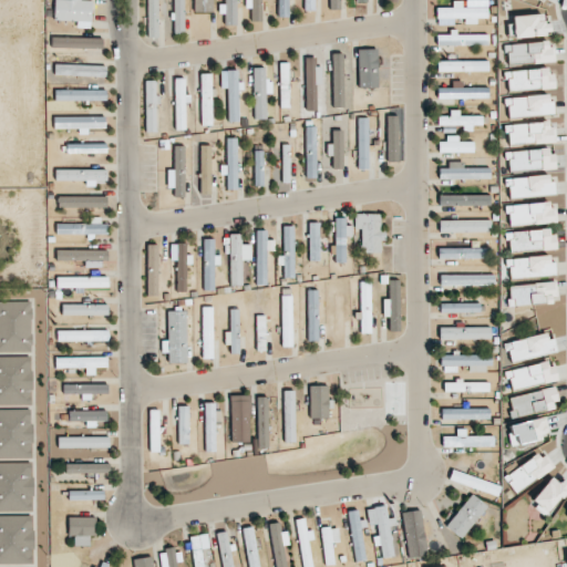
[(53,0),(53,20),(76,20),(76,28),(91,28),(92,0),(85,0),(53,0)]
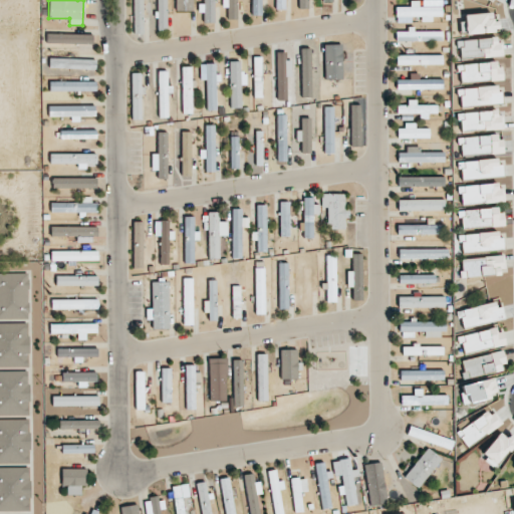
[(143,0),(133,0),(134,34),(144,34),(143,0)]
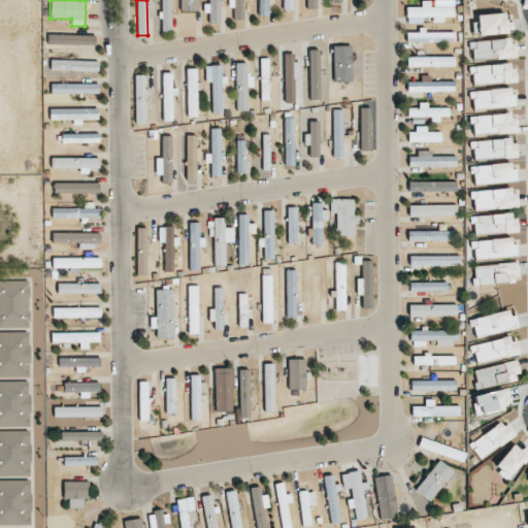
[(160,0),(162,31),(172,31),(170,0),(160,0)]
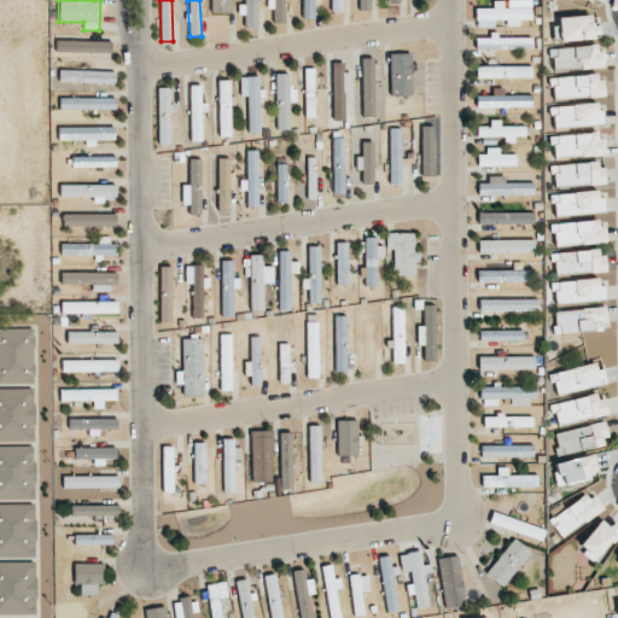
[(217,0),(217,31),(229,31),(229,0),(217,0)]
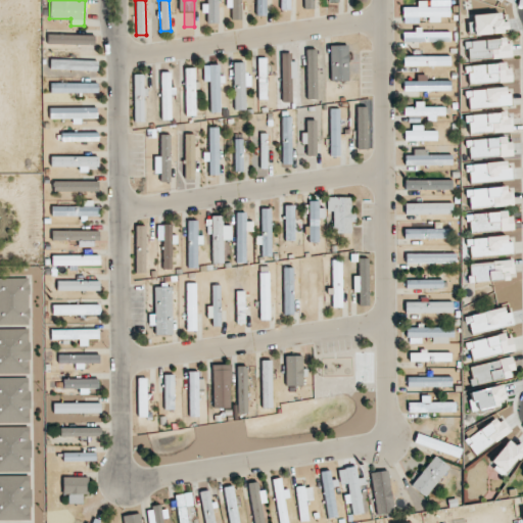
[(426,6),(426,1),(417,1),(417,7),(401,7),(401,24),(418,22),(418,17),(428,17),(428,22),(439,21),(439,16),(449,16),(449,6),(426,6)]
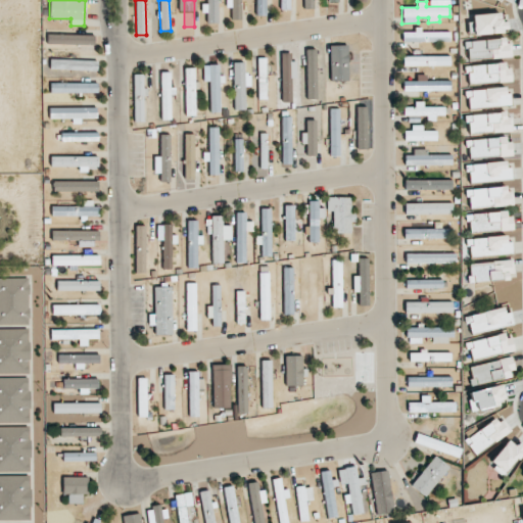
[(470,14),(470,35),(507,34),(507,21),(502,21),(501,13),(470,14)]
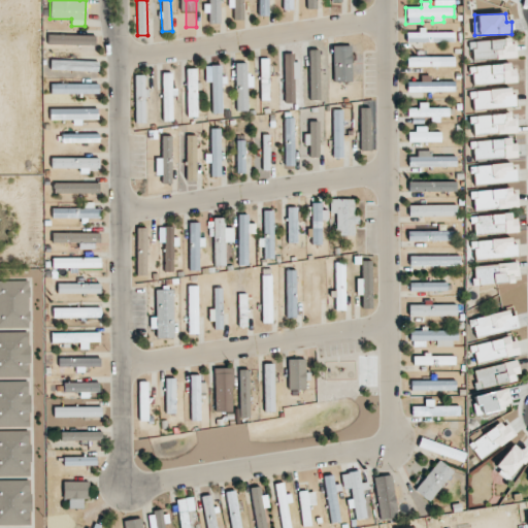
[(454,31),(418,31),(418,32),(405,32),(405,42),(454,42),(454,31)]
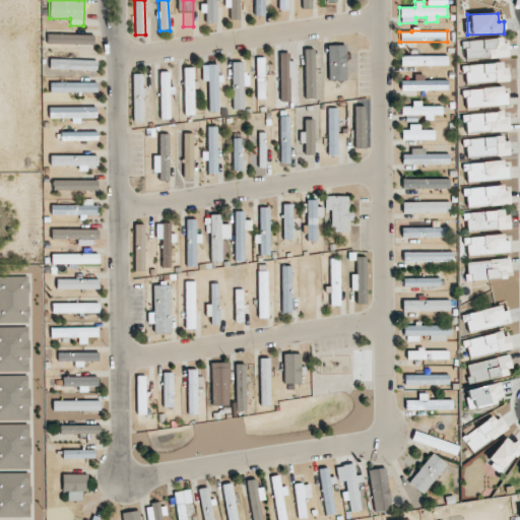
[(507,58),(506,39),(463,40),(464,59),(507,58)]
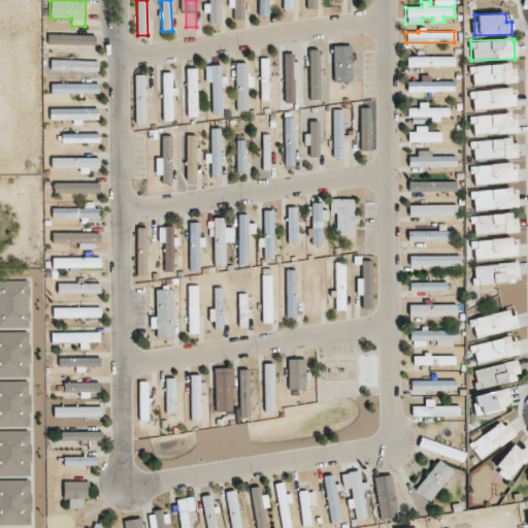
[(352,45),(332,45),(333,81),(352,81),(352,45)]
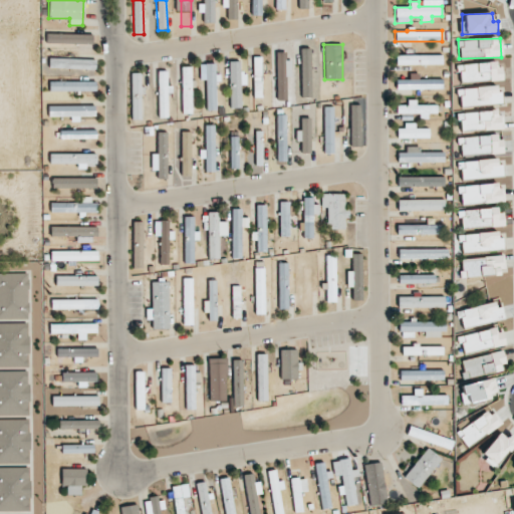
[(311,48),(300,48),(301,97),(312,96),(311,48)]
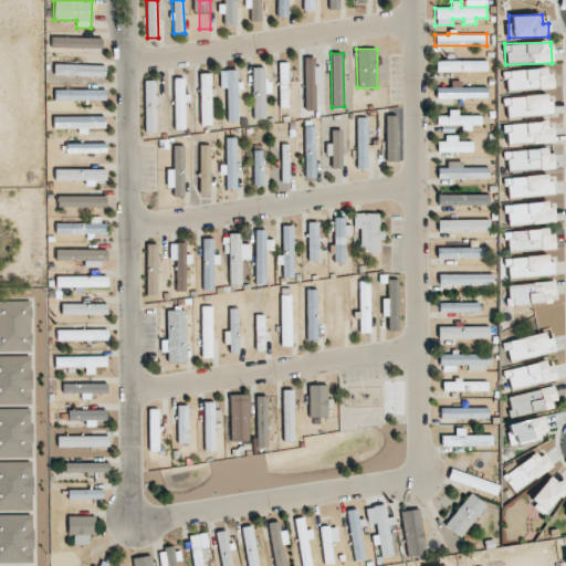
[(316,111),(316,84),(321,84),(321,66),(315,66),(315,58),(304,58),(303,111),(316,111)]
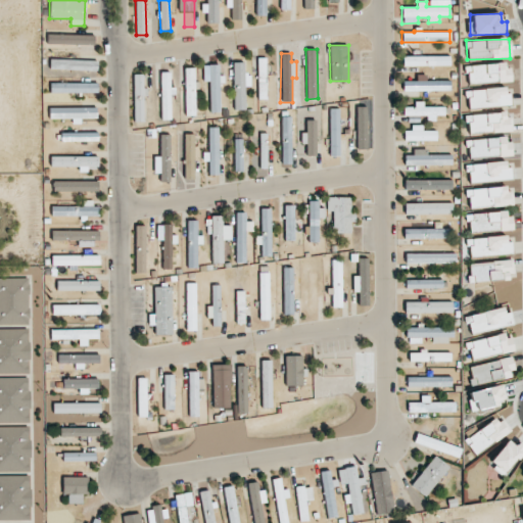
[(402,65),(450,66),(450,56),(402,55),(402,65)]
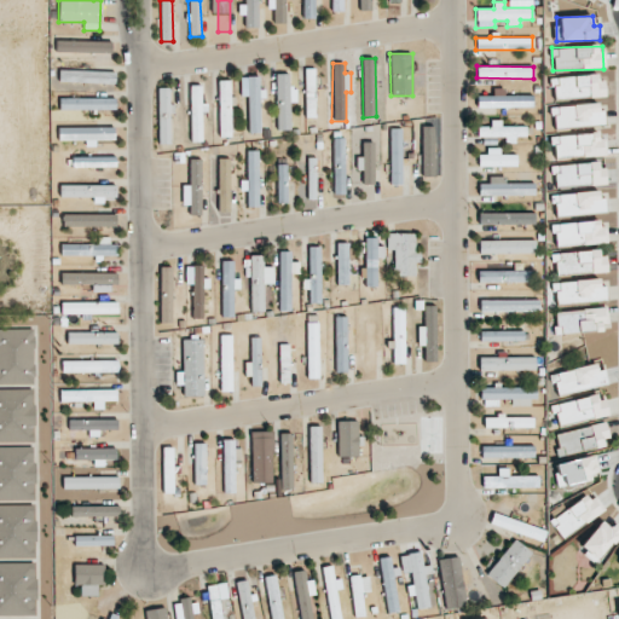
[(314,69),(304,69),(305,117),(316,117),(314,69)]
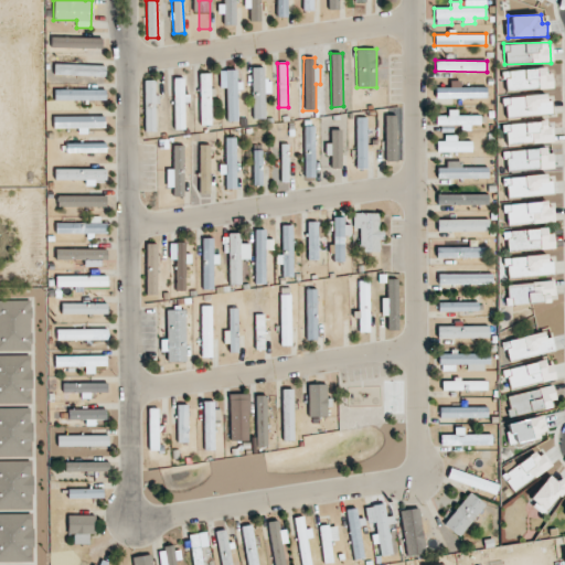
[(105,65),(54,64),(54,74),(105,75),(105,65)]
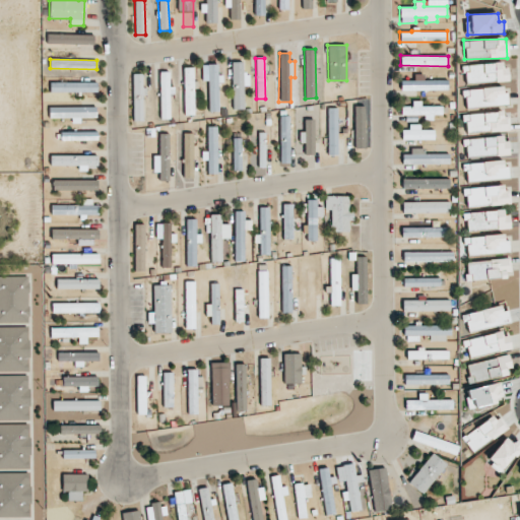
[(508,80),(506,61),(463,65),(465,84),(508,80)]
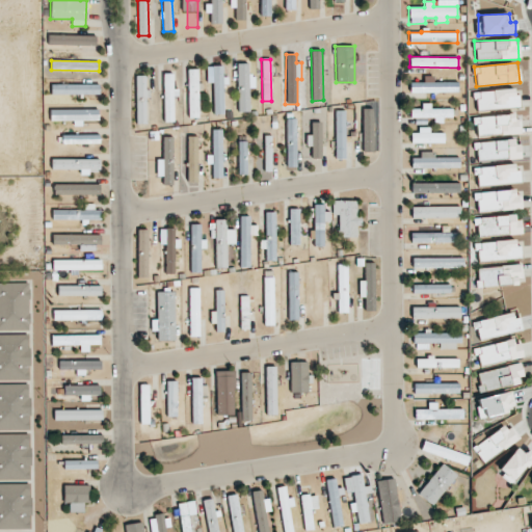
[(250,112),(249,87),(255,87),(255,75),(249,75),(249,63),(237,63),(238,112),(250,112)]
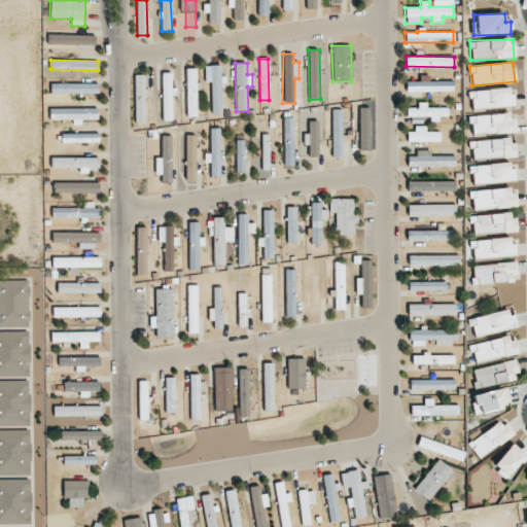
[(223,113),(222,76),(220,76),(220,65),(211,65),(212,113),(223,113)]
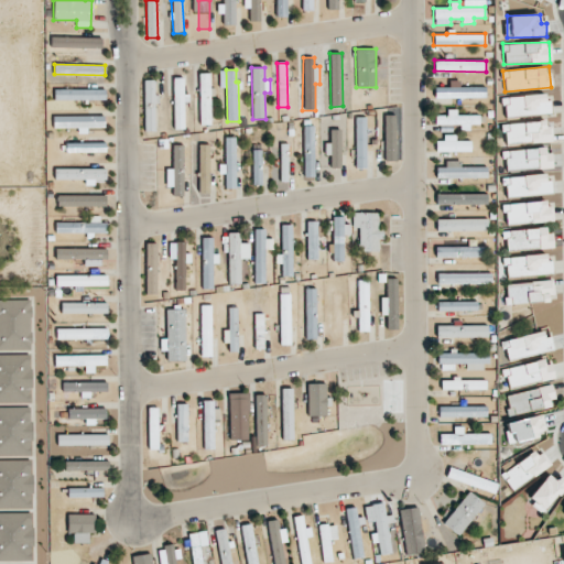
[(210,73),(199,74),(199,125),(210,125),(210,73)]
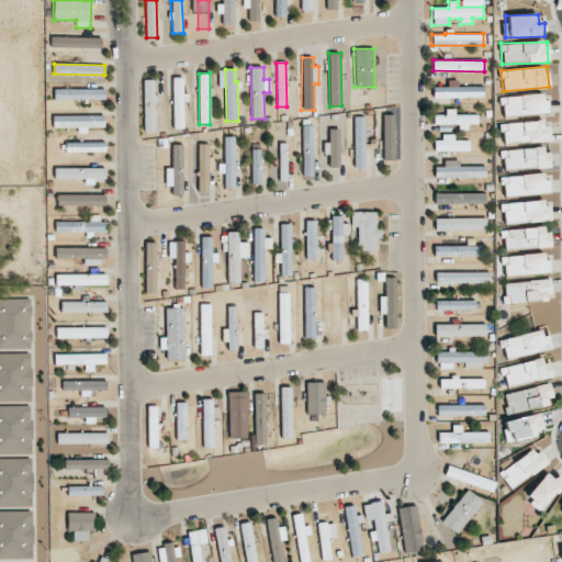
[(182,77),(172,78),(173,128),(184,128),(182,77)]
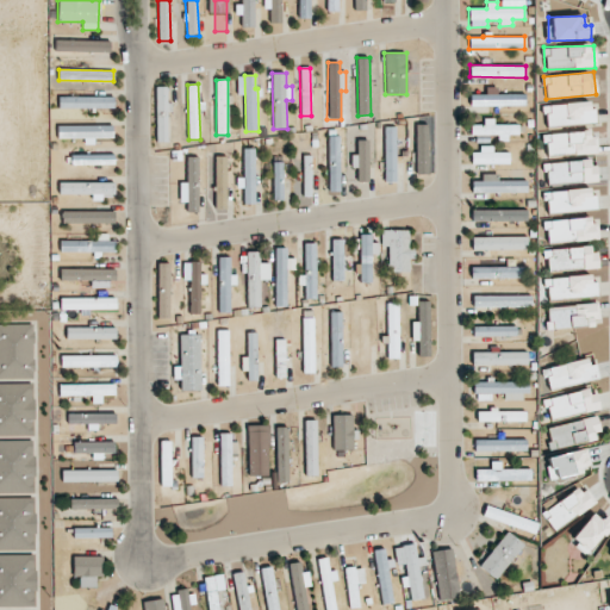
[(167,87),(155,87),(157,143),(168,142),(167,87)]
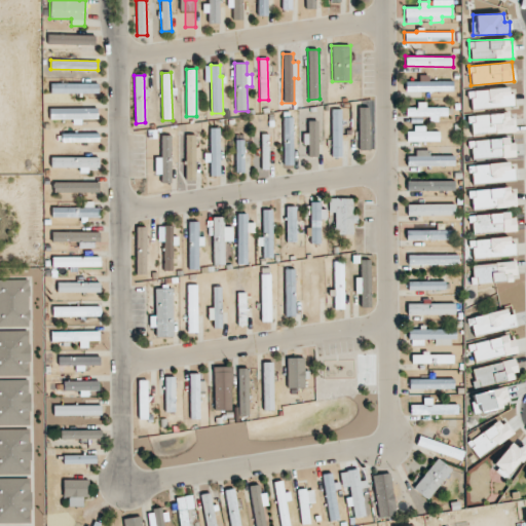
[(453,81),(428,81),(428,75),(418,75),(419,81),(405,81),(405,91),(453,91),(453,81)]
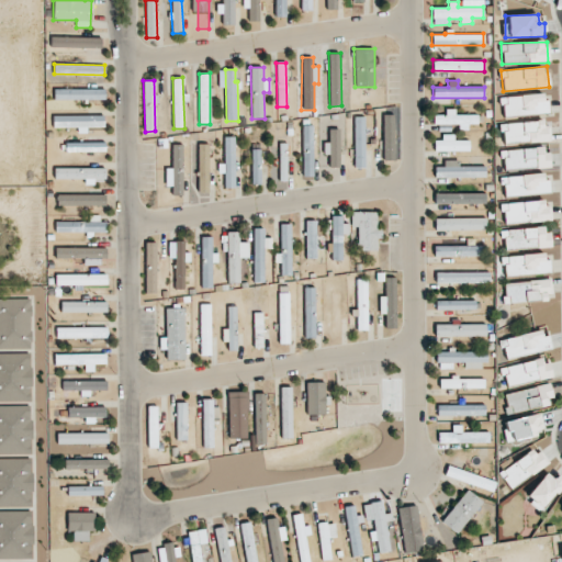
[(105,89),(54,89),(54,100),(105,99),(105,89)]
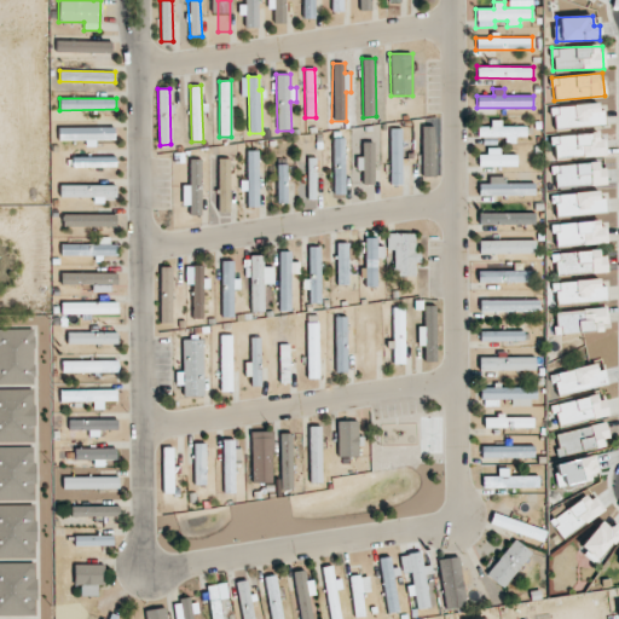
[(553,106),(554,127),(603,125),(602,103),(553,106)]
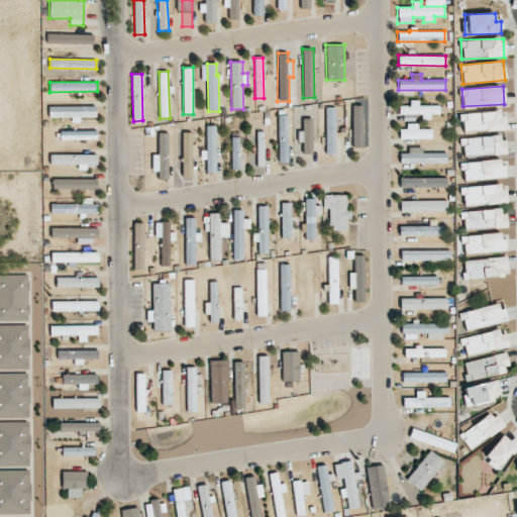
[(440,104),(411,104),(411,106),(399,105),(399,114),(421,114),(421,119),(431,119),(431,114),(439,114),(440,104)]
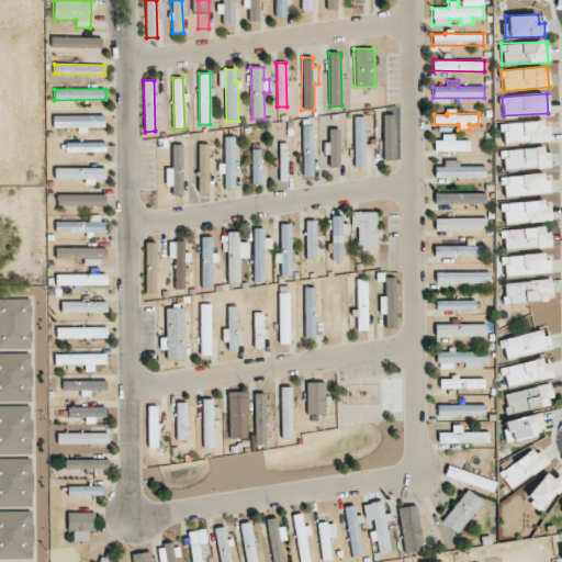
[(394,114),(382,114),(383,160),(394,160),(394,114)]
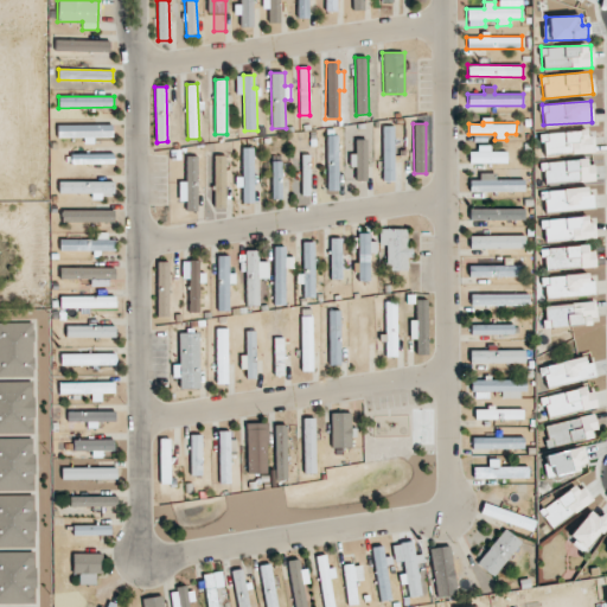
[(58,125),(58,138),(84,138),(84,144),(95,144),(95,138),(113,138),(113,125),(58,125)]
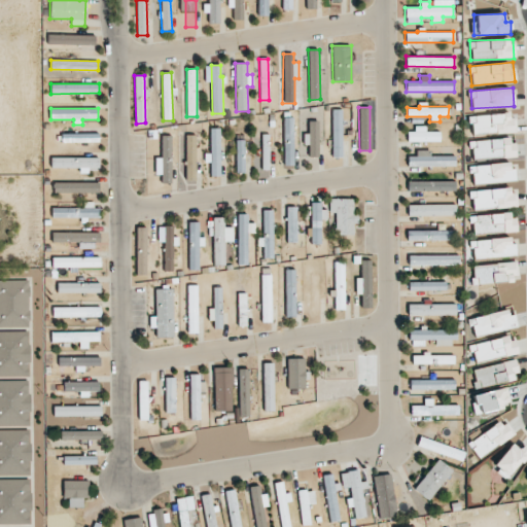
[(330,156),(342,156),(343,110),(331,110),(330,156)]
